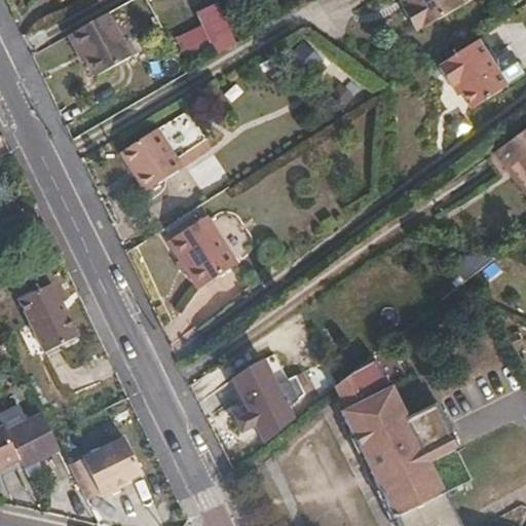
[(213,0),(212,0),(193,10),(200,25),(176,37),(189,64),(234,40),(213,0)]
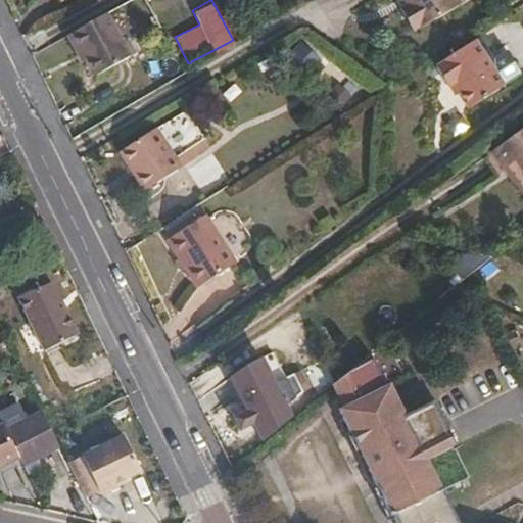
[(419,28),(420,30),(460,5),(456,0),(402,0),(407,5),(399,9),(413,31),(419,28)]
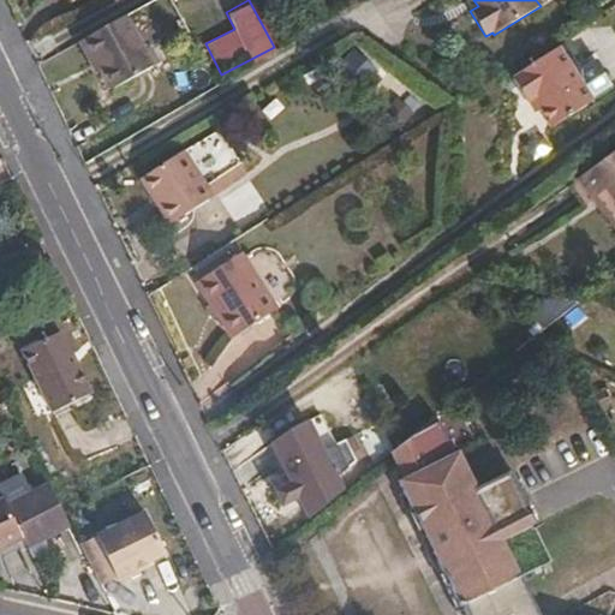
[(126,16),(79,42),(91,63),(96,60),(102,71),(113,90),(154,67),(126,16)]
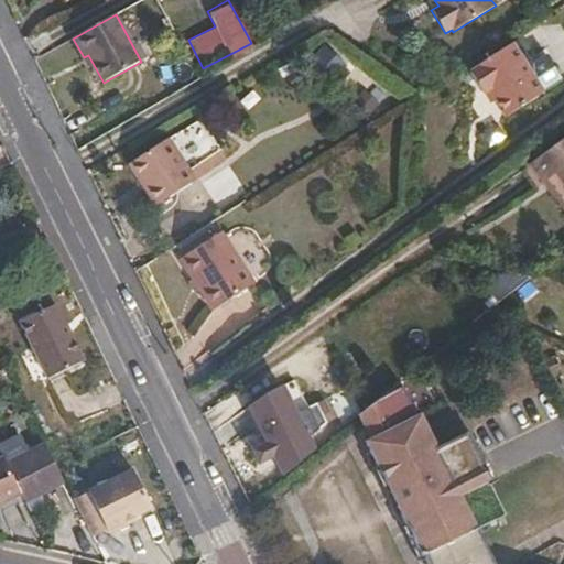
[(519,39),(512,43),(524,63),(532,58),(519,39)]
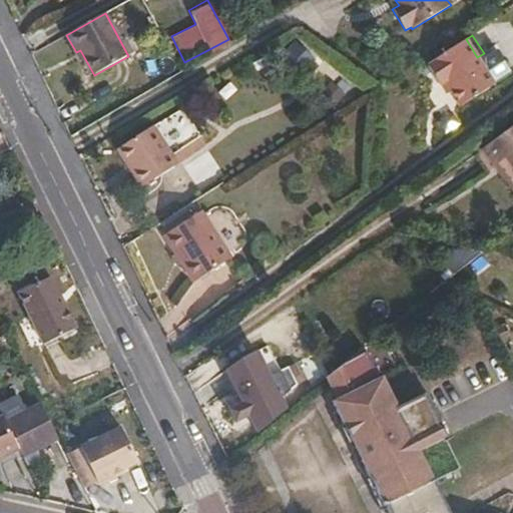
[(477,57),(466,39),(427,65),(440,85),(444,83),(460,108),(512,74),(497,51),(487,58),(484,53),(477,57)]
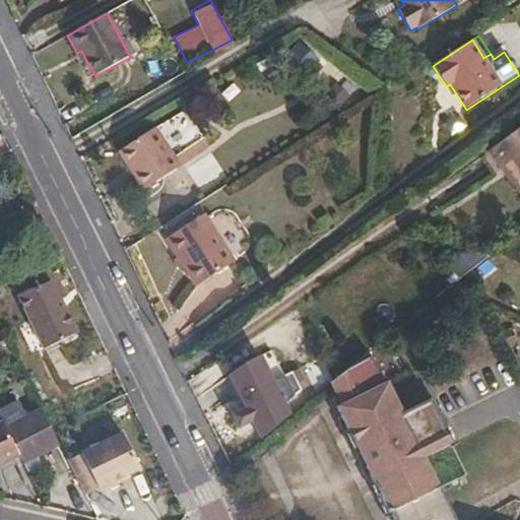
[(294,48),(276,57),(289,79),(307,69),(294,48)]
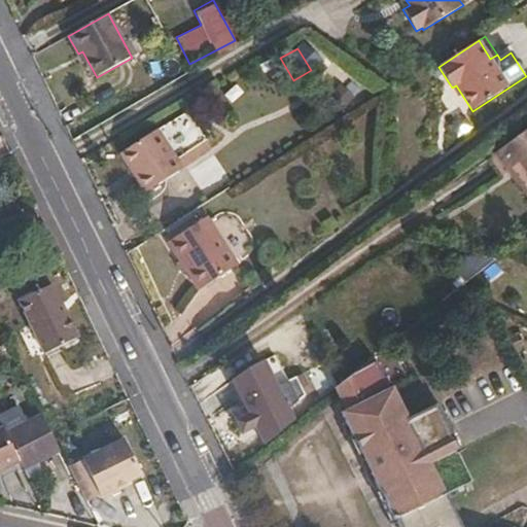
[(82,51),(78,54),(83,63),(88,61),(82,51)]
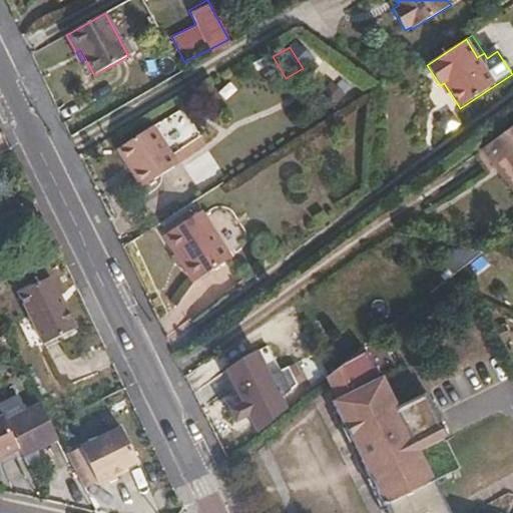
[(178,164),(172,155),(153,125),(117,149),(127,165),(130,164),(135,171),(132,173),(142,188),(178,164)]
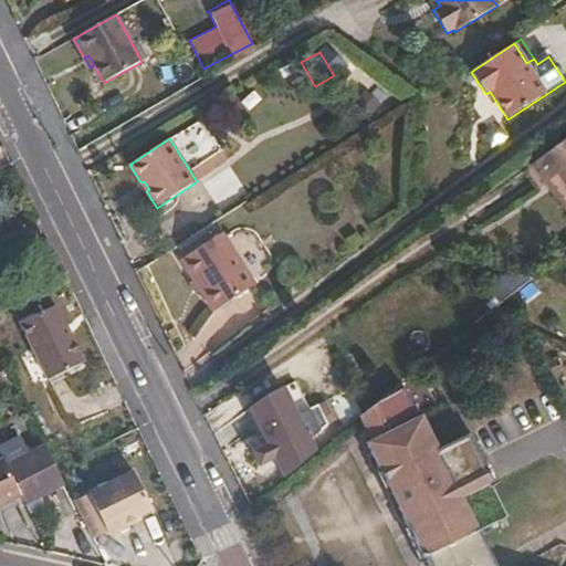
[(565,139),(533,165),(548,187),(559,178),(565,186),(565,139)]
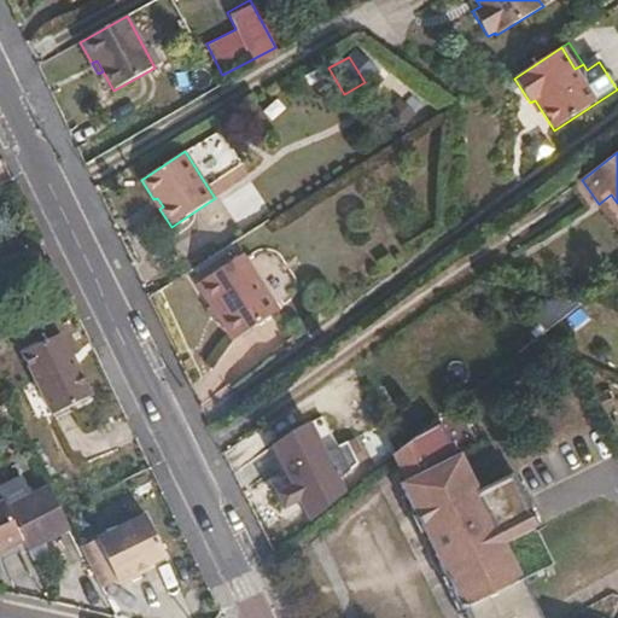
[(242,164),(208,187),(215,198),(250,176),(242,164)]
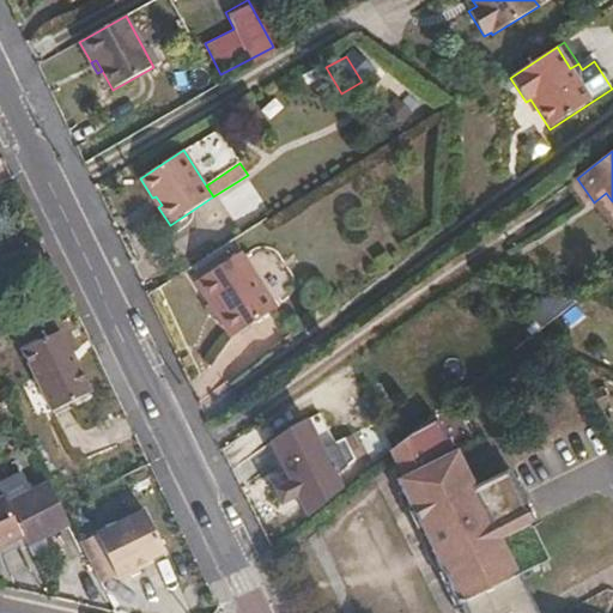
[(612,201),(606,193),(594,202),(612,228),(612,201)]
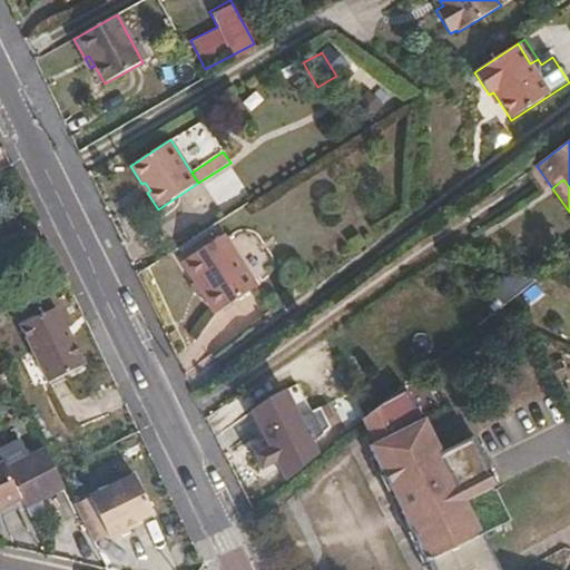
[(206,292),(202,294),(215,315),(258,287),(225,234),(182,262),(195,284),(198,282),(206,292)]
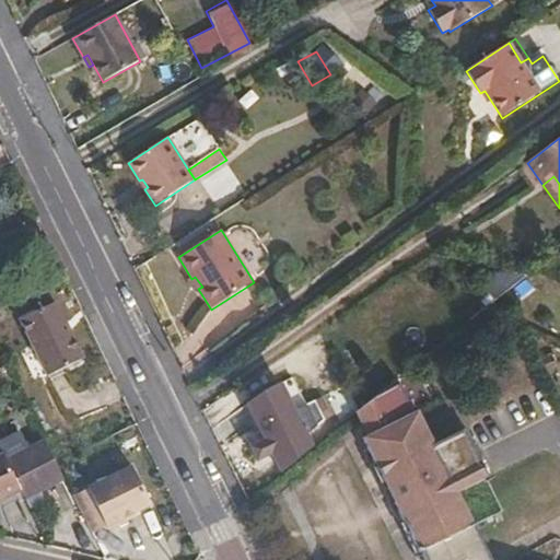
[(194,292),(198,289),(202,287),(195,277),(191,279),(187,282),(194,292)]
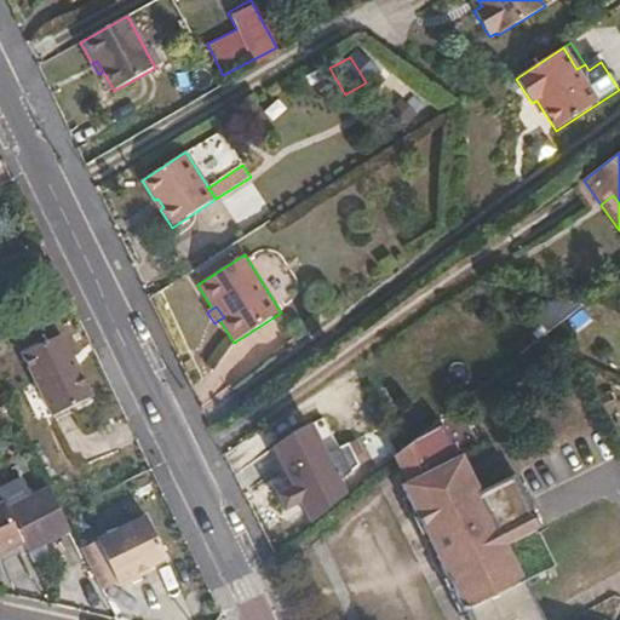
[(62,334),(21,354),(52,418),(93,399),(62,334)]
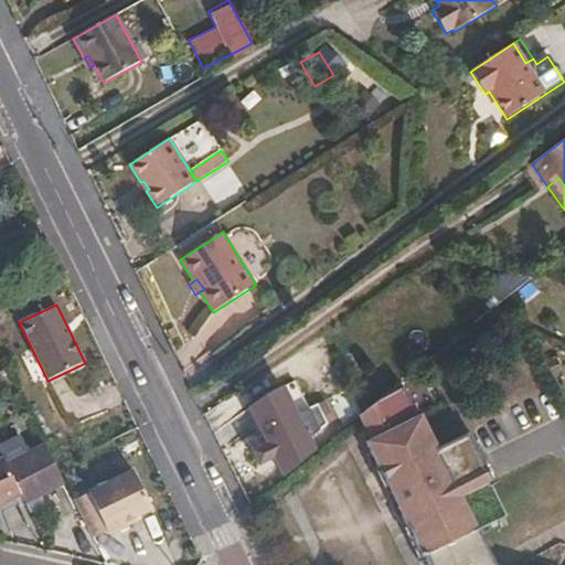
[(401,384),(360,417),(364,427),(371,430),(375,438),(366,444),(373,457),(392,494),(386,497),(397,518),(402,515),(408,526),(424,558),(426,557),(427,560),(429,564),(476,564),(489,553),(478,531),(508,516),(469,436),(439,450),(422,416),(417,418),(401,384)]
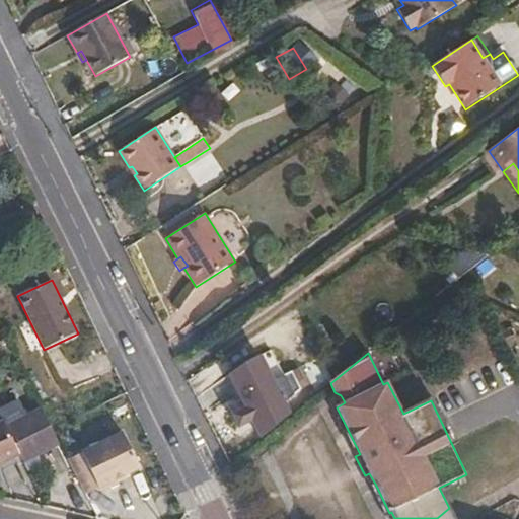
[(246,410),(251,421),(285,403),(293,395),(280,367),(269,373),(260,356),(227,372),(246,410)]
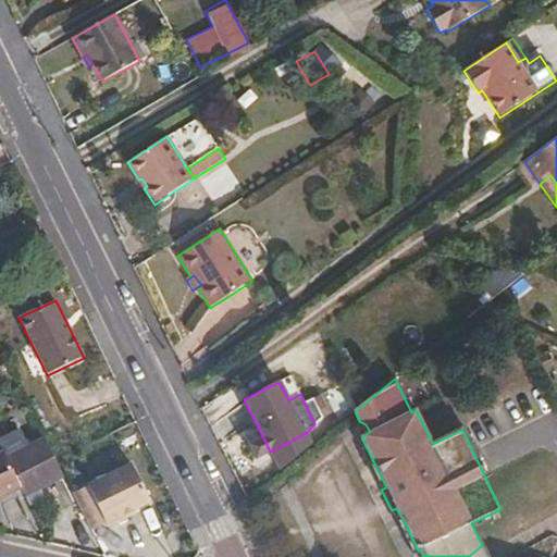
[(366,424),(359,421),(358,422),(357,424),(357,428),(358,431),(361,437),(370,432),(366,424)]
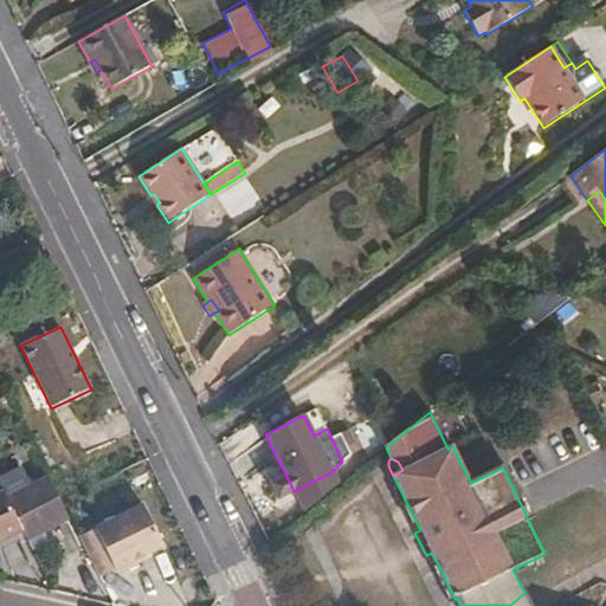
[(69,519),(47,475),(31,484),(23,468),(0,478),(0,487),(4,492),(23,532),(27,540),(69,519)]
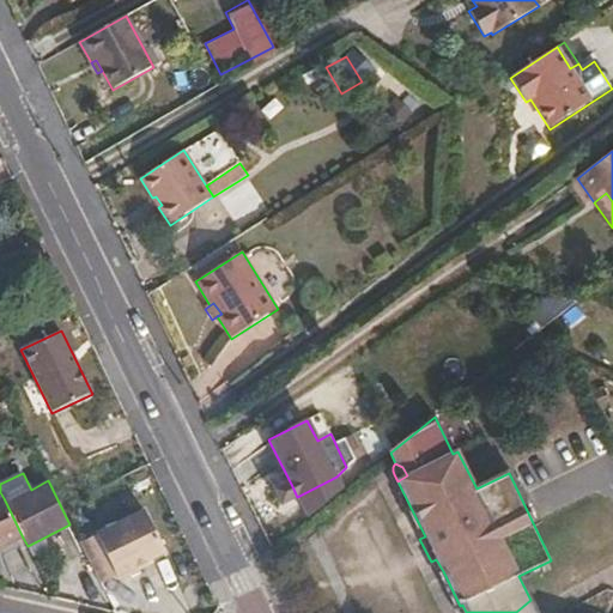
[(290,501),(297,497),(291,484),(283,487),(290,501)]
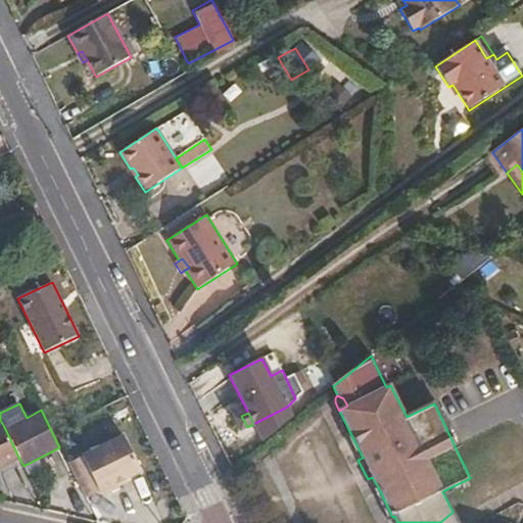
[(363,458),(345,423),(340,425),(358,460),(363,458)]
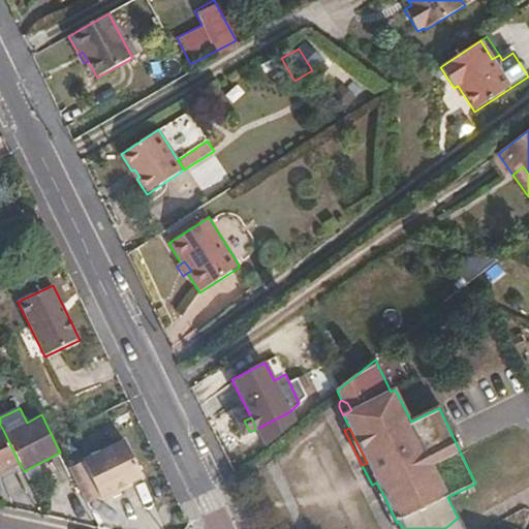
[(3,430),(0,431),(0,473),(20,464),(3,430)]
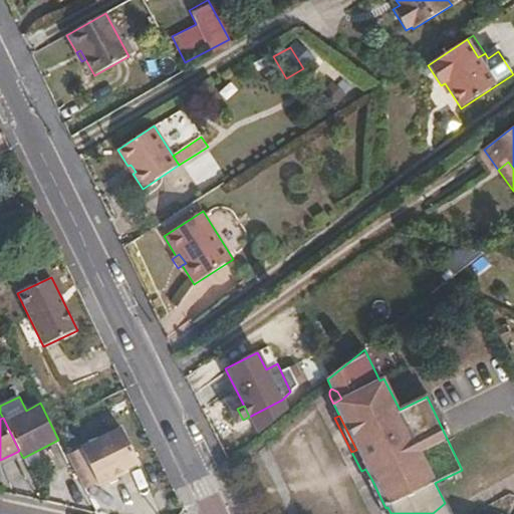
[(81,489),(143,468),(127,427),(67,448),(81,489)]
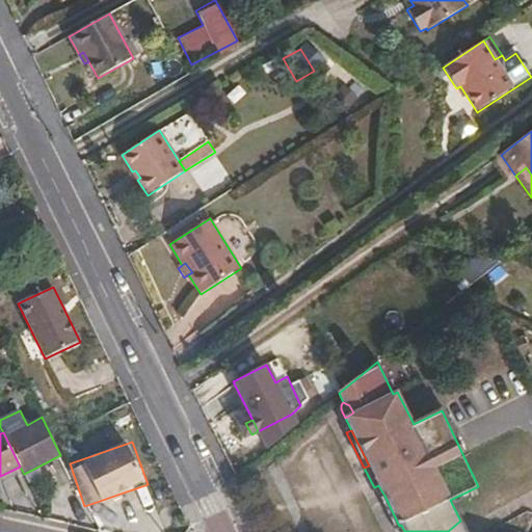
[(38,467),(24,474),(29,484),(45,477),(38,467)]
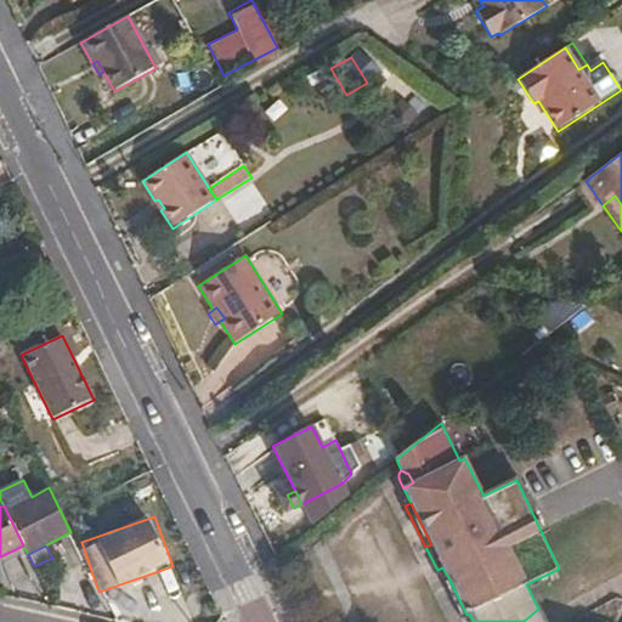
[(463,621),(470,616),(469,614),(467,615),(450,580),(444,582),(463,621)]
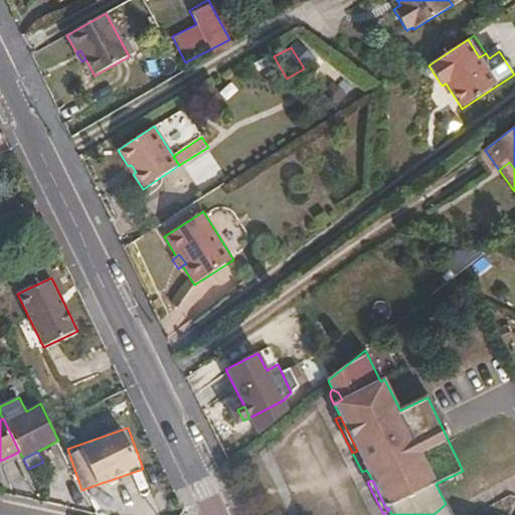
[(451,514),(446,504),(434,514),(451,514)]
